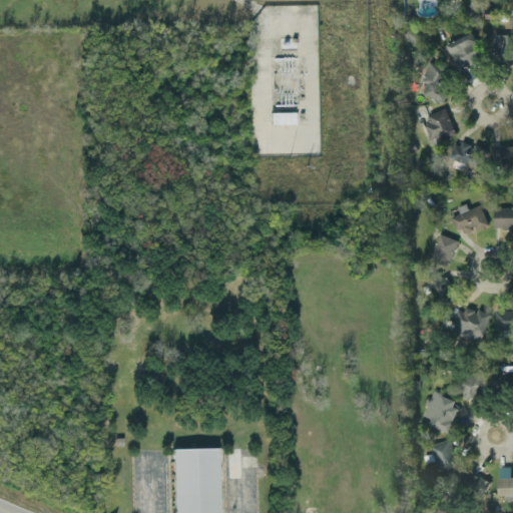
[(458,69),(482,57),(470,32),(446,44),(458,69)]
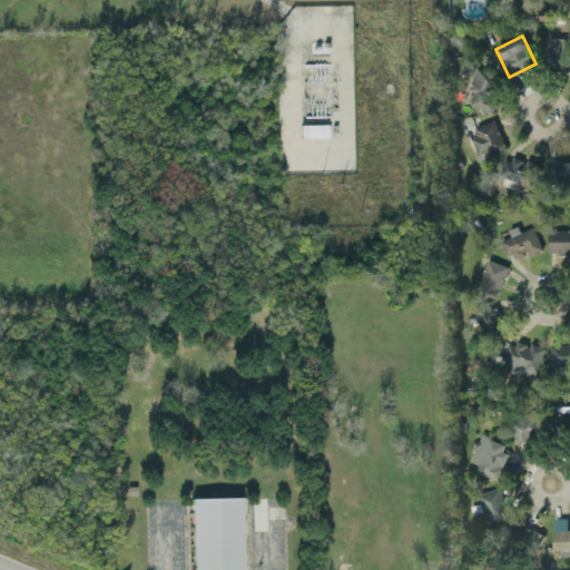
[(490,110),(500,79),(473,69),(463,101),(490,110)]
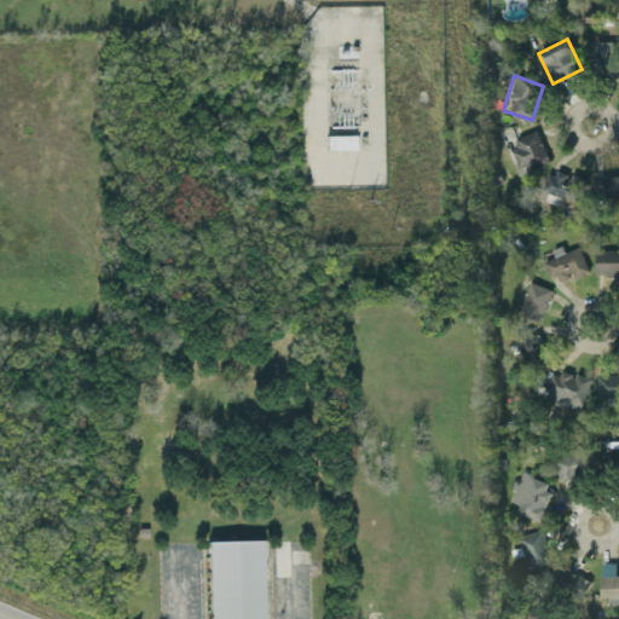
[(512,150),(519,171),(548,160),(537,129),(515,138),(519,148),(512,150)]
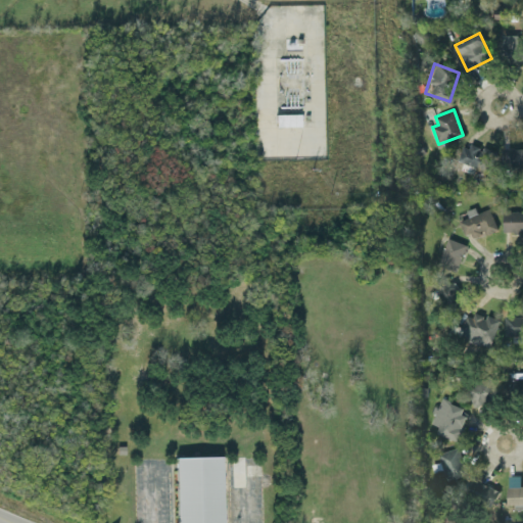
[(300,113),(276,113),(276,126),(300,126),(300,113)]
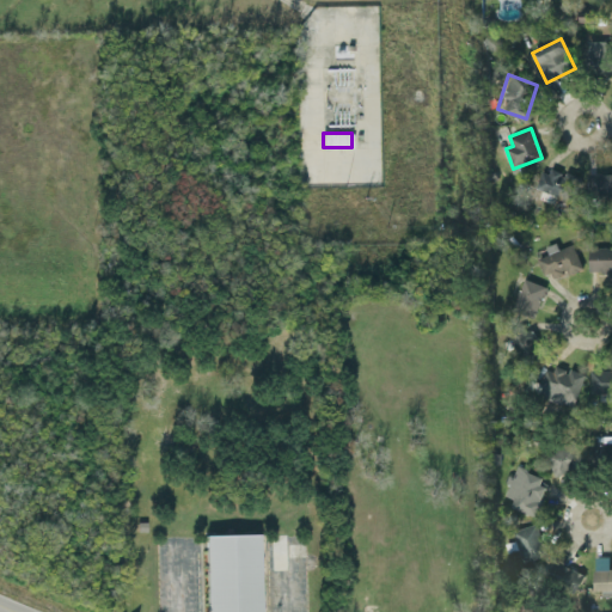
[(536,188),(573,202),(581,178),(545,165),(536,188)]
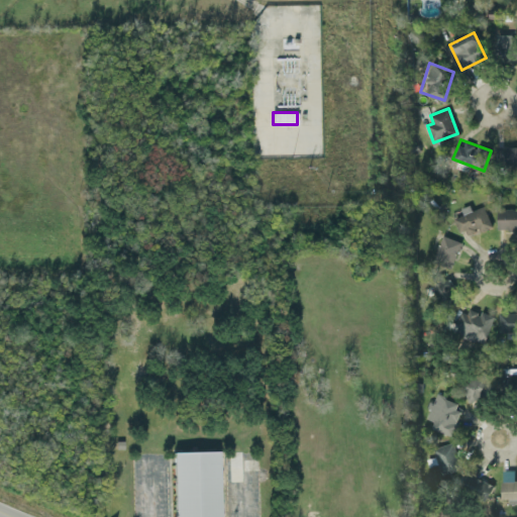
[(497,164),(516,164),(516,145),(497,145),(497,164)]
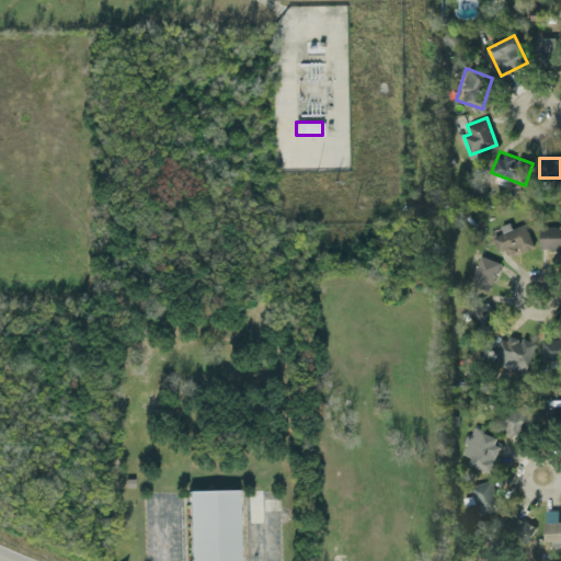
[(499,226),(502,232),(493,236),(503,258),(533,245),(524,222),(511,229),(507,222),(499,226)]
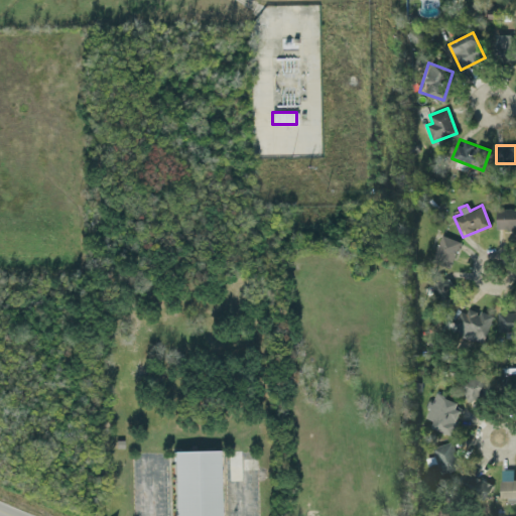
[(496,229),(515,229),(515,208),(496,208),(496,229)]
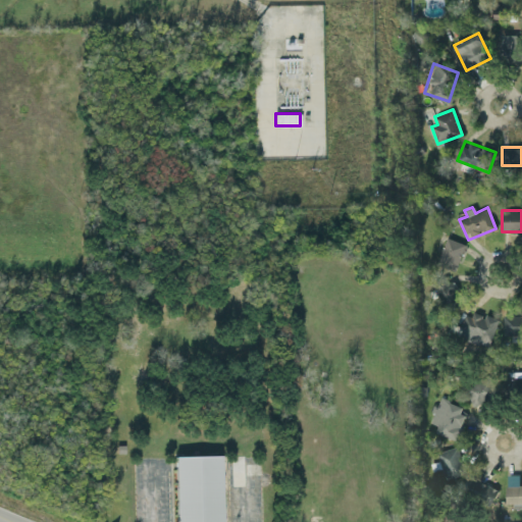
[(438,264),(458,268),(464,243),(444,238),(438,264)]
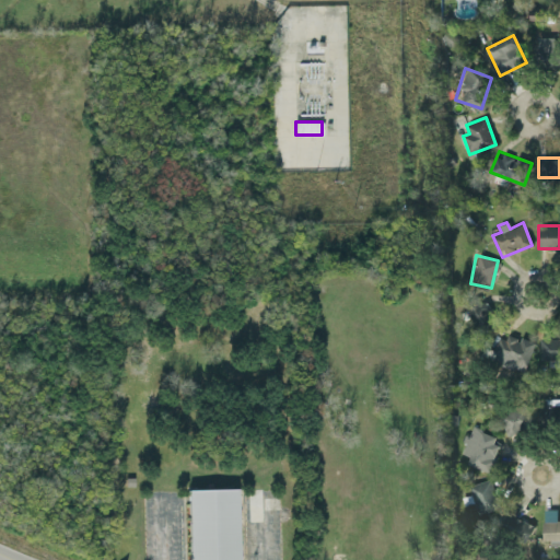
[(489,325),(486,299),(470,301),(474,327),(489,325)]
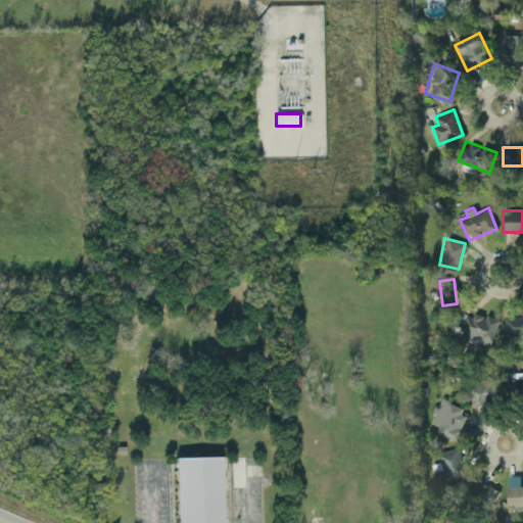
[(497,319),(466,311),(459,339),(490,346),(497,319)]
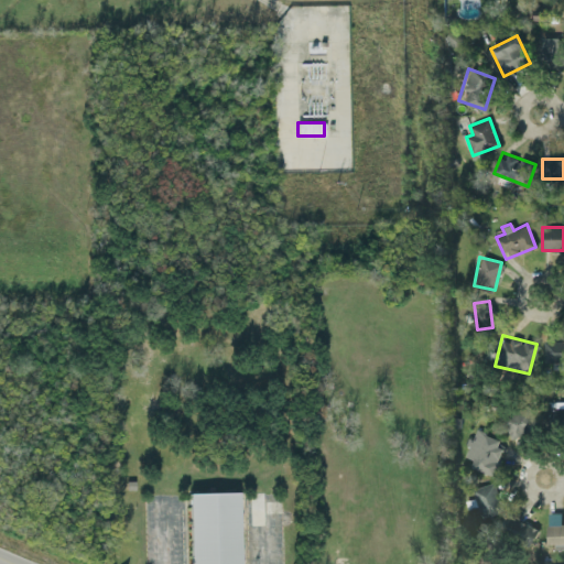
[(563,339),(543,339),(542,361),(563,361),(563,339)]
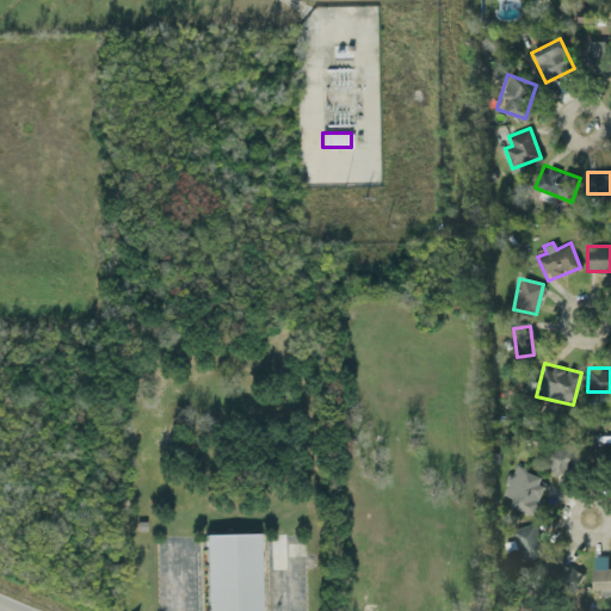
[(610,434),(592,434),(592,458),(610,457),(610,434)]
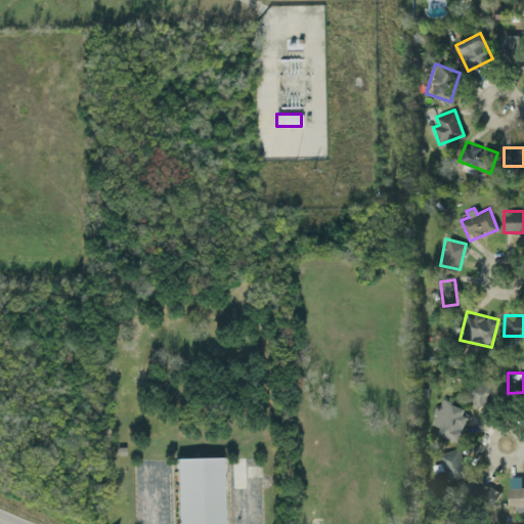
[(467,386),(473,407),(499,398),(493,378),(467,386)]
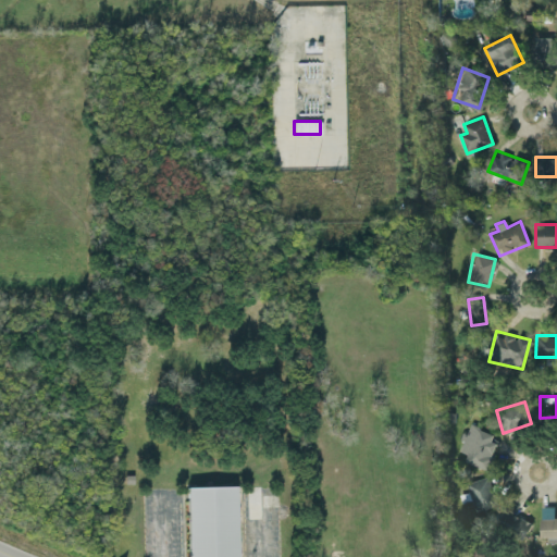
[(465,460),(484,470),(498,438),(468,424),(456,449),(468,455),(465,460)]
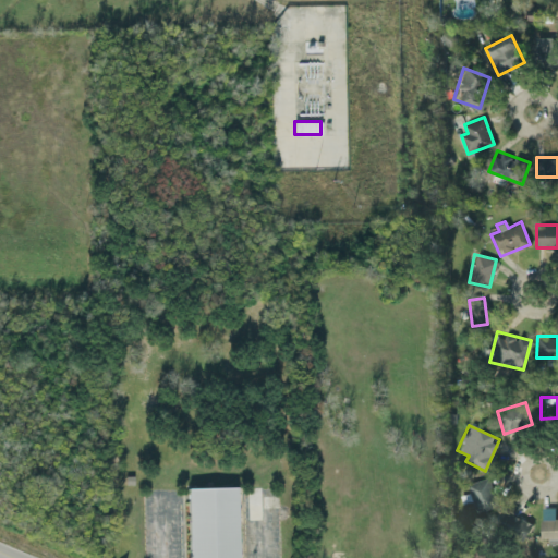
[(468,483),(475,510),(496,504),(487,476),(468,483)]
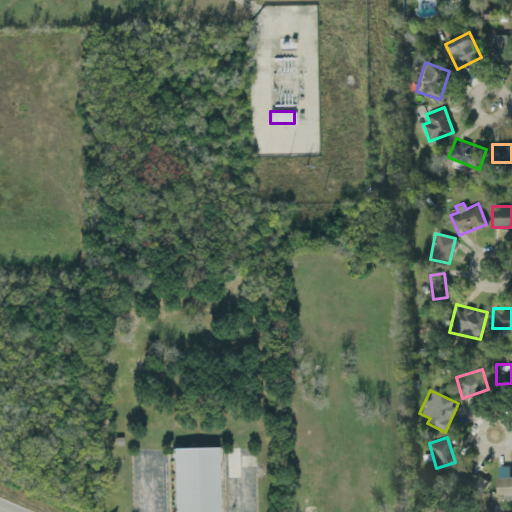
[(217,511),(216,446),(171,447),(173,511),(217,511)]
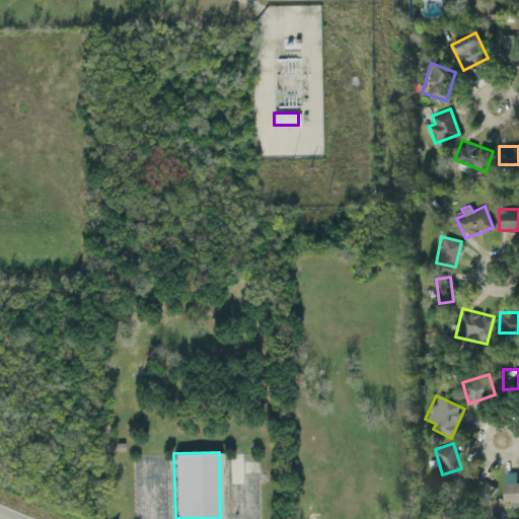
[(495,487),(470,474),(462,490),(487,502),(495,487)]
